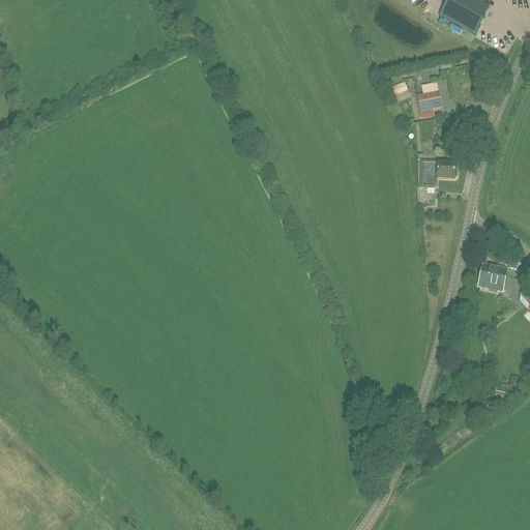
[(447,0),(439,16),(440,17),(474,36),(475,36),(486,18),(484,18),(453,0),(447,0)]
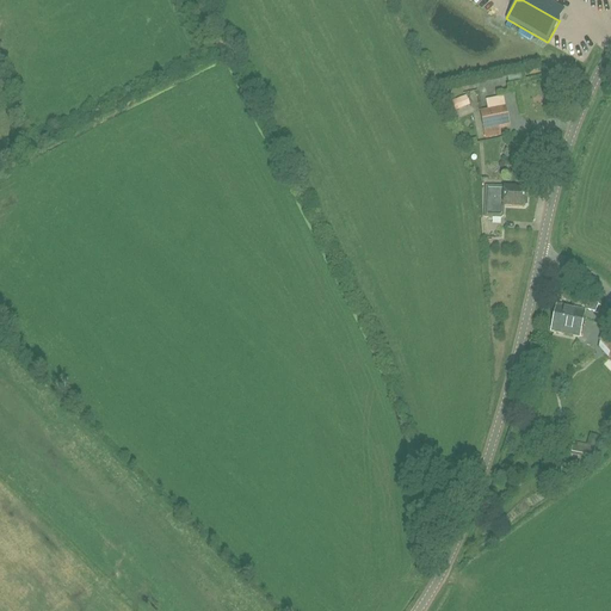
[(470,106),(467,97),(446,104),(450,113),(470,106)]
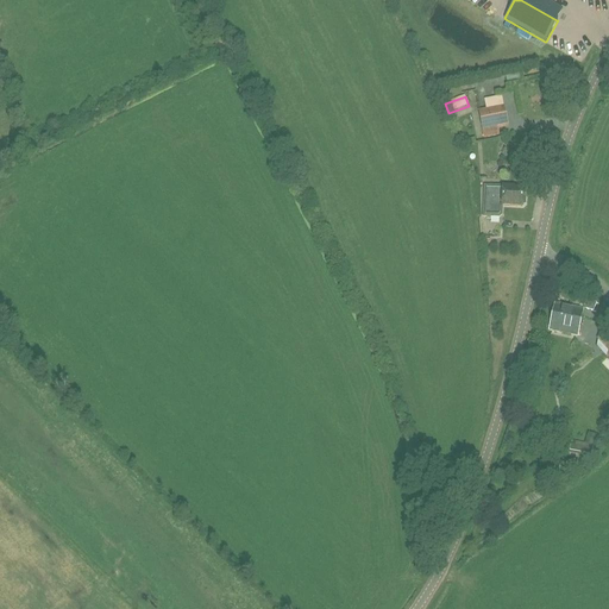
[(508,126),(506,114),(503,107),(478,112),(484,137),(498,135),(497,129),(508,126)]
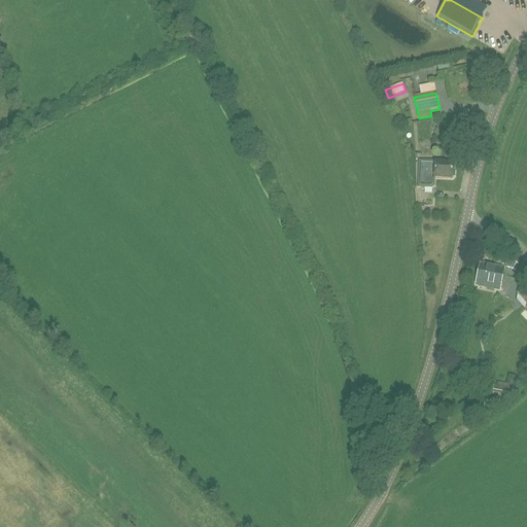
[(419,161),(418,187),(432,188),(434,186),(434,178),(452,178),(452,177),(454,177),(455,176),(455,171),(454,170),(453,170),(453,164),(445,164),(445,162),(435,162),(419,161)]
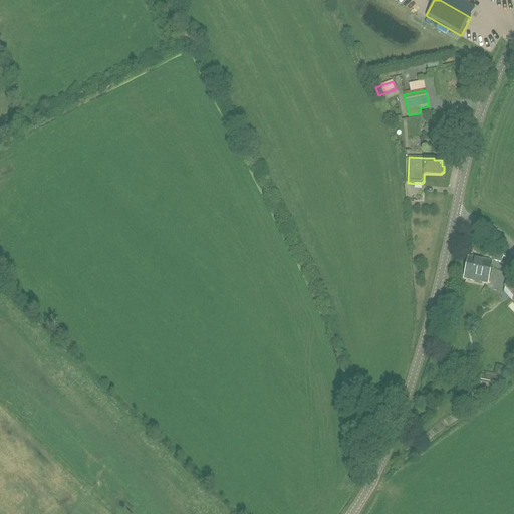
[(495,261),(503,264),(506,258),(497,254),(495,261)]
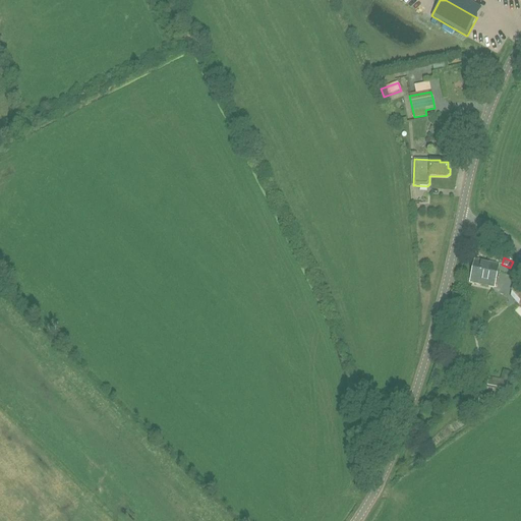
[(499,266),(474,261),(470,282),(495,287),(499,266)]
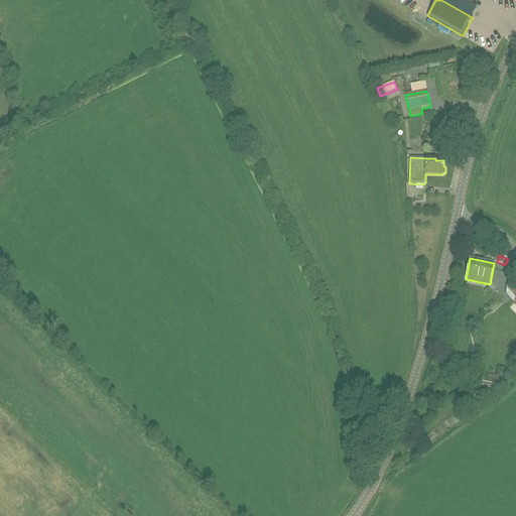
[(515,282),(514,280),(507,287),(515,297),(515,299),(515,301),(515,302),(515,282)]
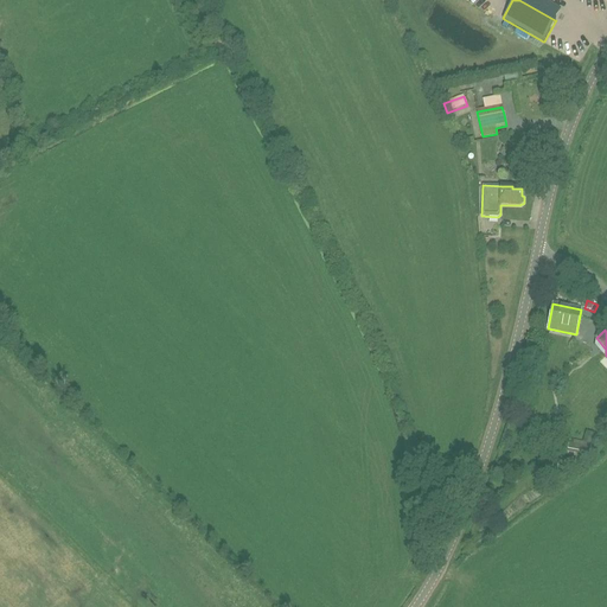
[(567,451),(585,454),(589,454),(592,445),(569,440),(567,451)]
